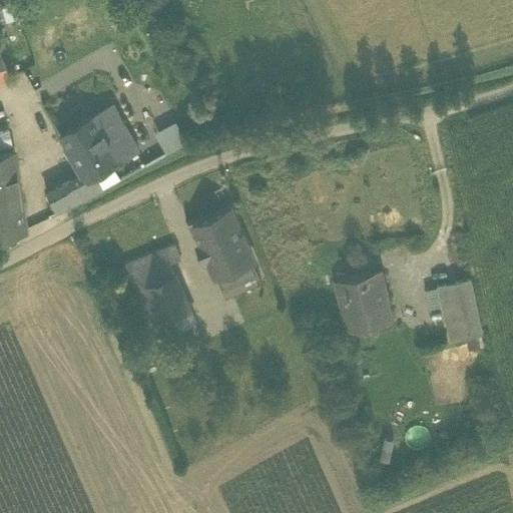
[(112,164),(138,149),(113,104),(59,134),(81,173),(85,179),(88,178),(95,174),(112,164)]
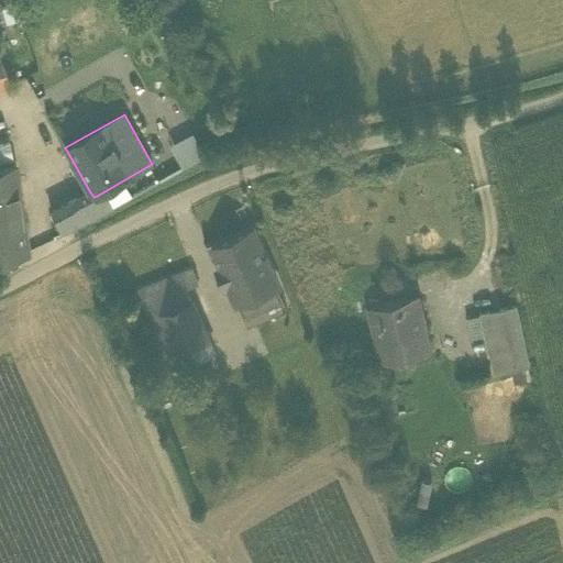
[(192,133),(170,145),(184,168),(207,156),(192,133)]
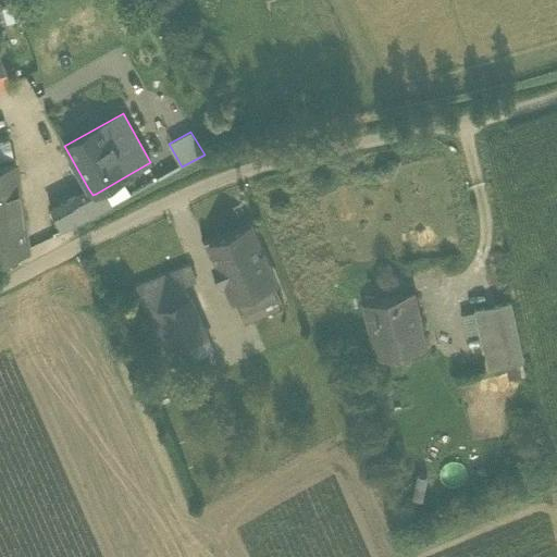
[(0,251),(27,247),(13,163),(0,165),(0,251)]
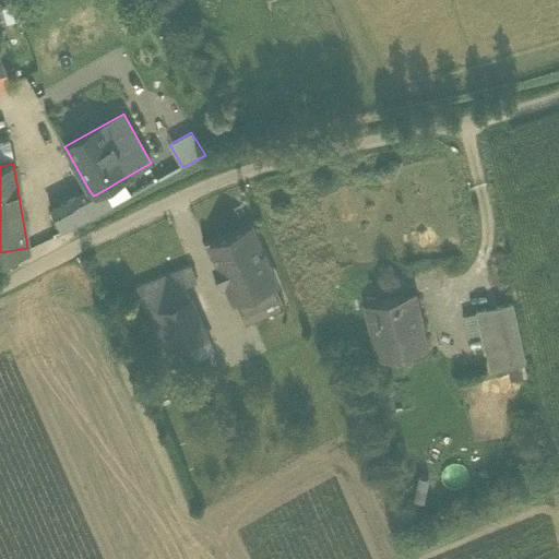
[(122,179),(104,190),(113,205),(131,195),(122,179)]
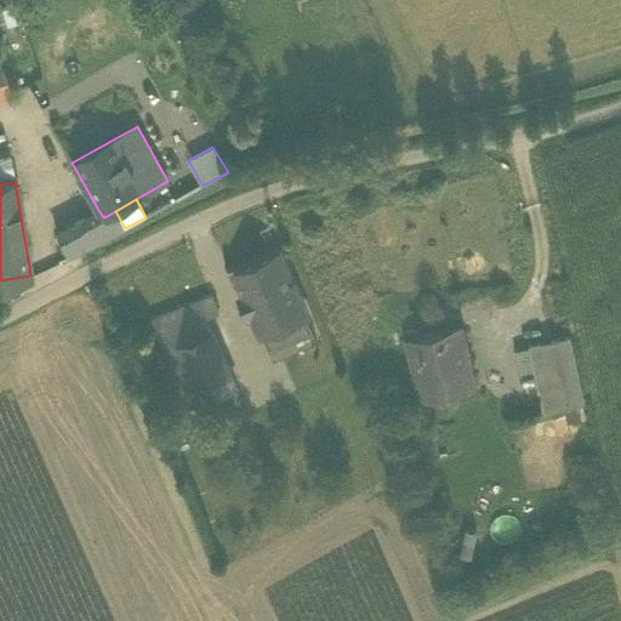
[(117,233),(107,216),(103,217),(98,210),(55,232),(68,257),(102,241),(117,233)]
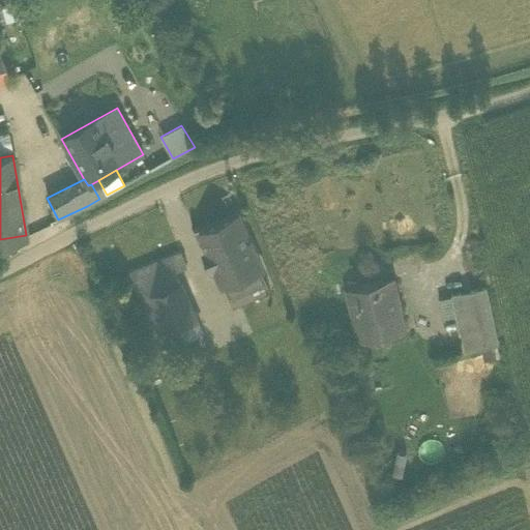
[(91,184),(99,199),(107,195),(98,180),(91,184)]
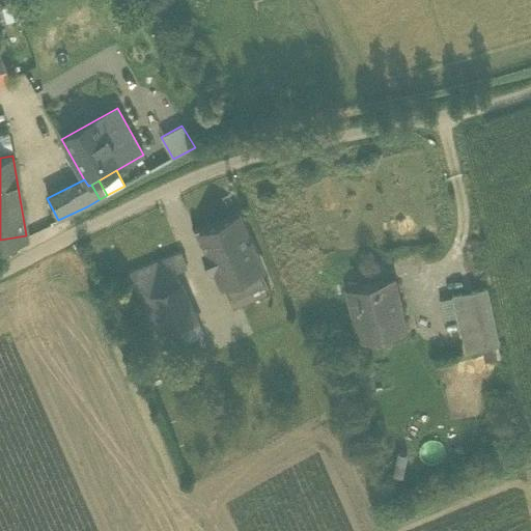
[(223,287),(261,271),(239,218),(200,233),(208,253),(216,271),(223,287)]
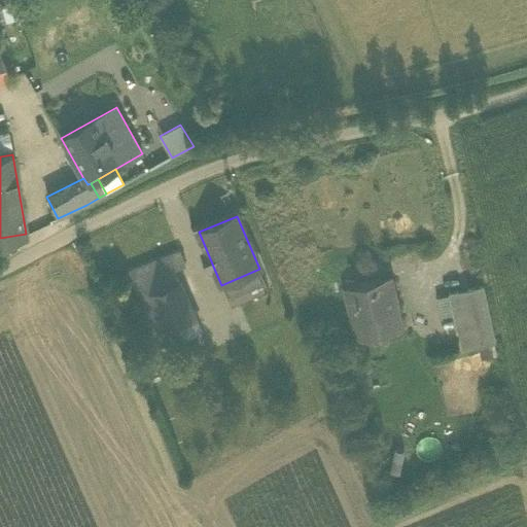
[(214,269),(207,251),(202,253),(209,271),(214,269)]
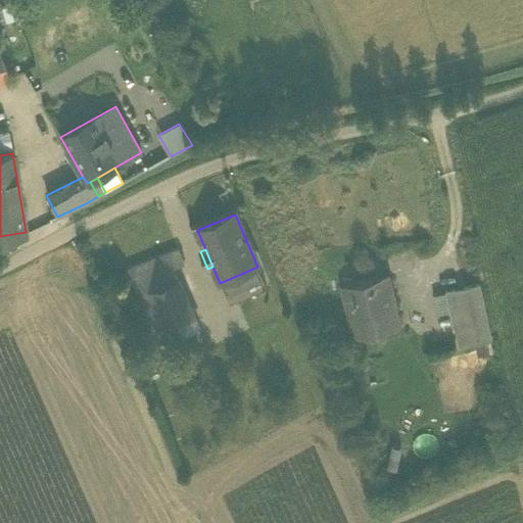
[(131,272),(160,343),(198,327),(174,268),(183,264),(178,252),(131,272)]
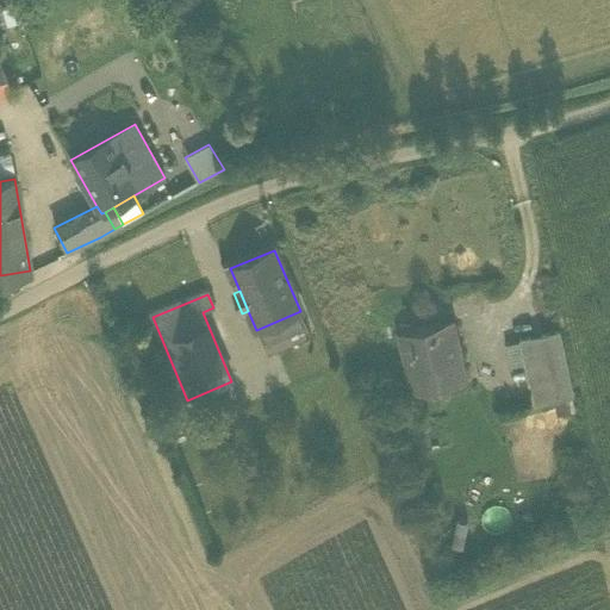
[(310,334),(300,311),(256,330),(266,352),(310,334)]
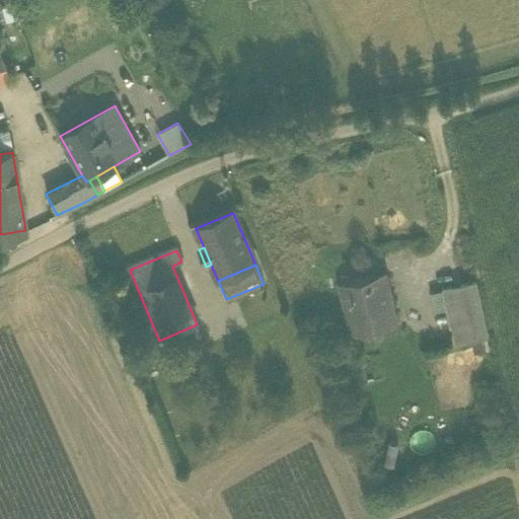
[(339,285),(346,316),(393,305),(385,274),(339,285)]
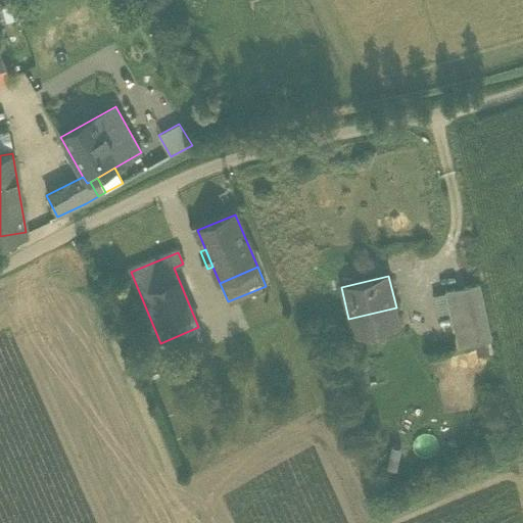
[(479,285),(445,292),(445,294),(450,315),(454,328),(456,328),(461,348),(490,341),(479,285)]
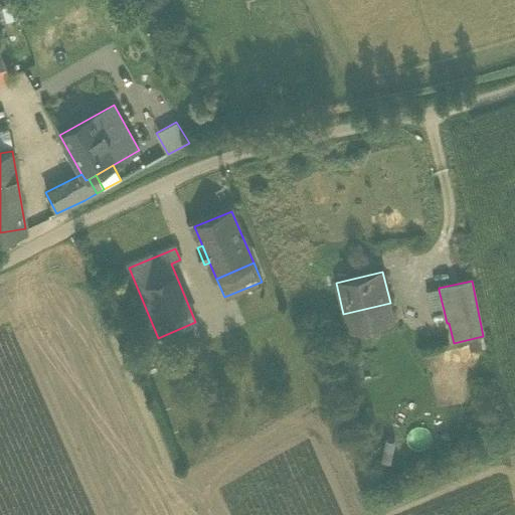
[(444,310),(439,290),(427,292),(432,312),(444,310)]
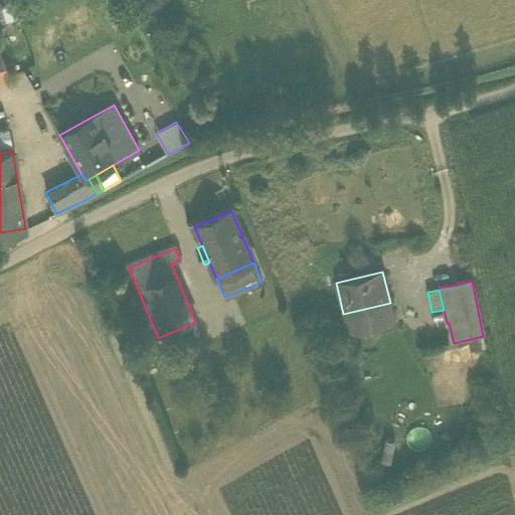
[(394,321),(390,303),(343,314),(347,332),(394,321)]
